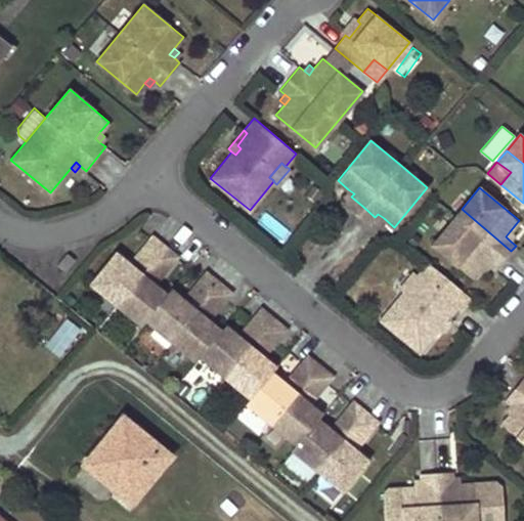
[(350,199),(346,204),(357,214),(369,224),(374,218),(375,217),(363,207),(351,197),(350,199)]
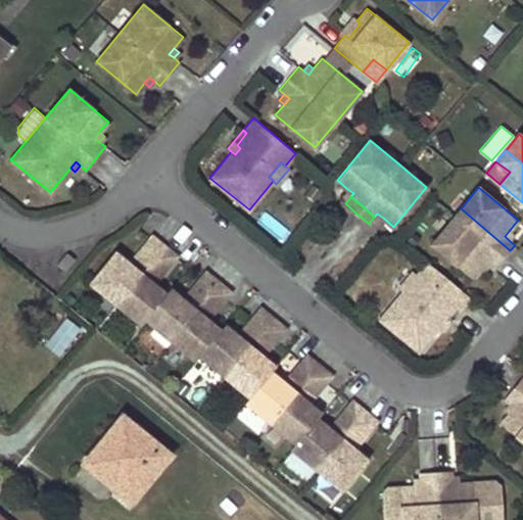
[(455,216),(431,244),(471,277),(480,266),(485,261),(489,264),(495,269),(505,256),(510,250),(461,208),(455,216)]
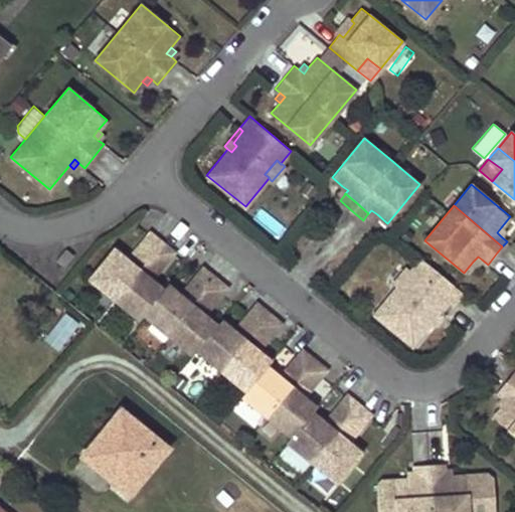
[(501,236),(506,230),(501,227),(497,232),(501,236)]
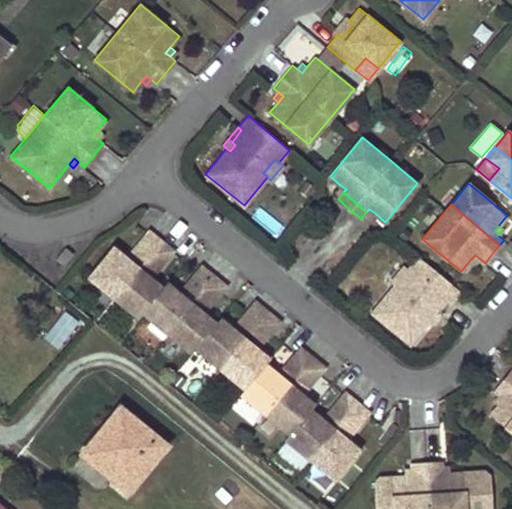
[(150,229),(132,250),(156,270),(174,249),(150,229)]
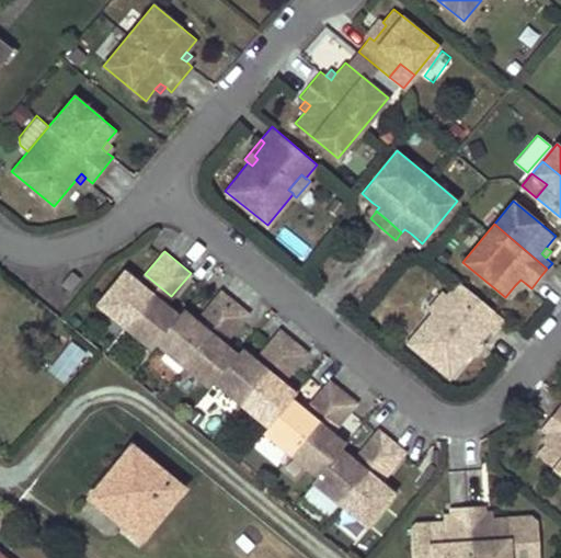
[(139,282),(141,280),(127,268),(99,303),(152,348),(158,342),(212,387),(216,382),(270,425),(264,431),(317,474),(312,479),(367,524),(396,489),(381,478),(380,480),(353,458),(355,456),(341,444),(346,439),(333,429),(331,431),(305,409),(307,407),(294,396),(298,390),(284,379),(283,382),(256,360),(259,357),(244,346),(240,352),(226,341),(225,342),(198,320),(199,319),(186,307),(182,312),(168,302),(165,304),(139,282)]
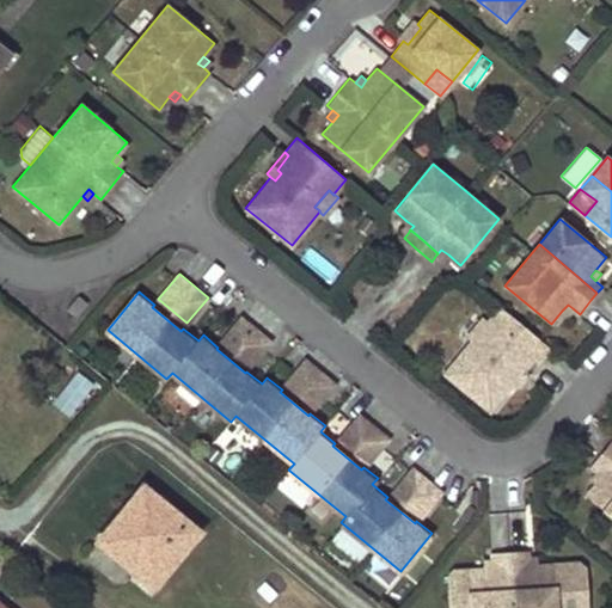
[(79,294),(67,308),(77,315),(89,301),(79,294)]
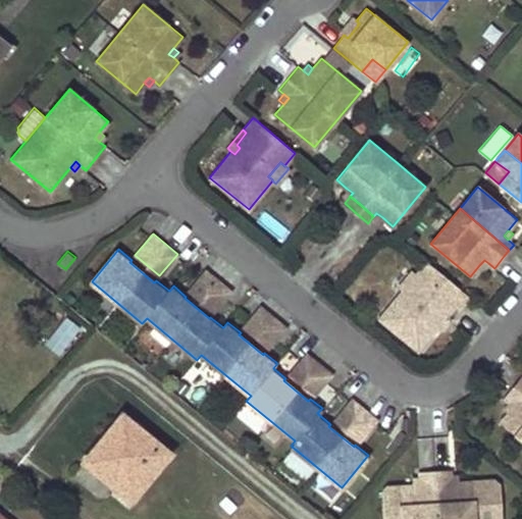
[(483,269),(488,263),(484,260),(479,265),(483,269)]
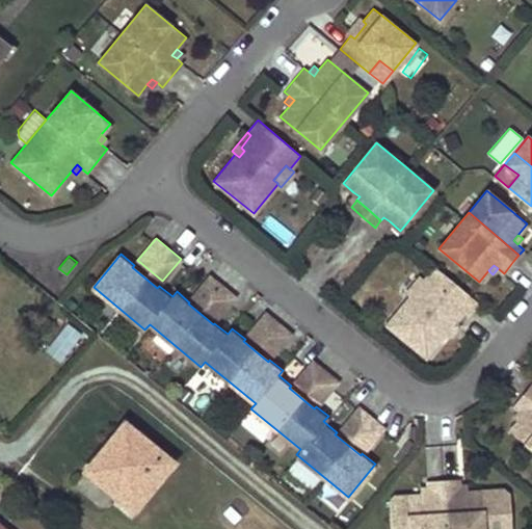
[(468,315),(478,301),(434,266),(424,279),(423,280),(427,283),(416,297),(411,294),(410,294),(387,323),(426,356),(448,331),(445,327),(450,321),(453,323),(463,311),(468,315)]
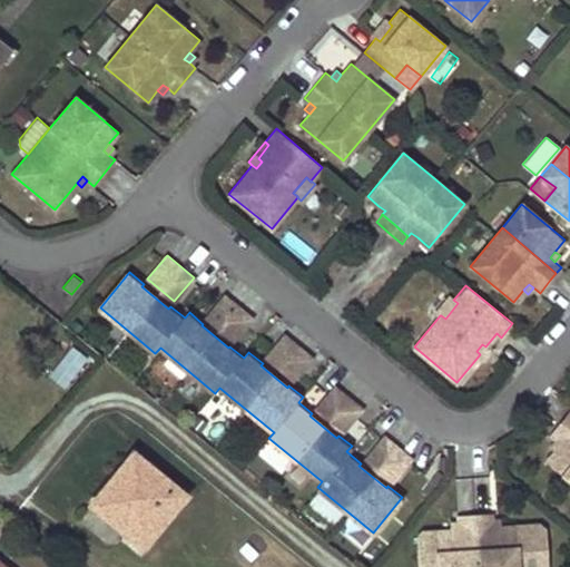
[(226,294),(207,319),(234,341),(254,318),(226,294)]
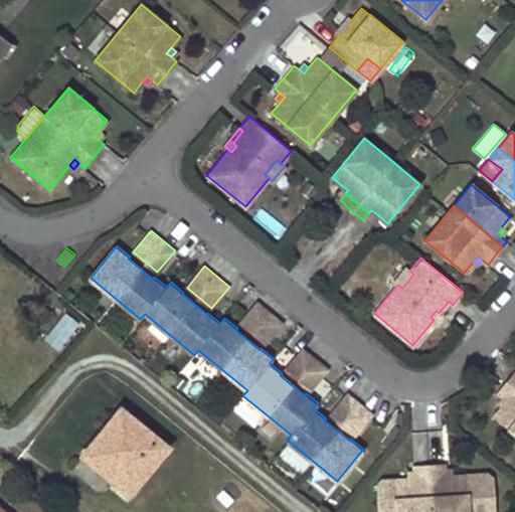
[(409,271),(410,270),(406,267),(394,282),(397,285),(398,285),(402,288),(413,274),(409,271)]
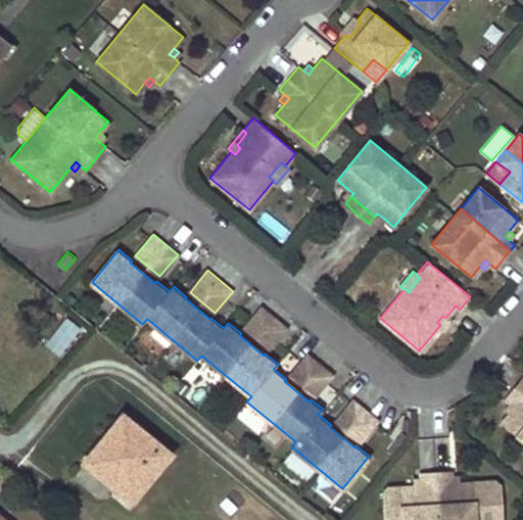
[(444,328),(460,310),(456,305),(445,318),(442,316),(437,322),(440,325),(444,328)]
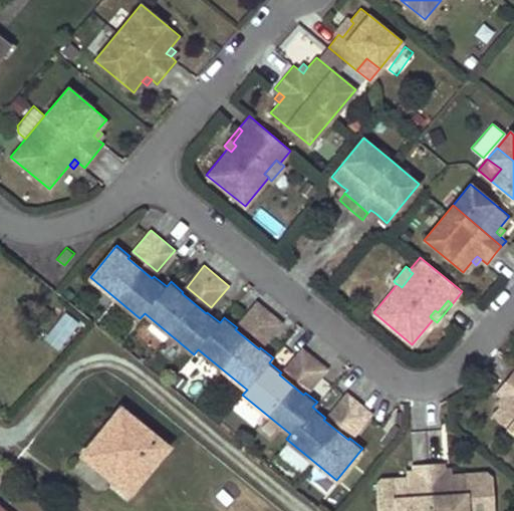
[(282,321),(258,301),(240,322),(264,342),(282,321)]
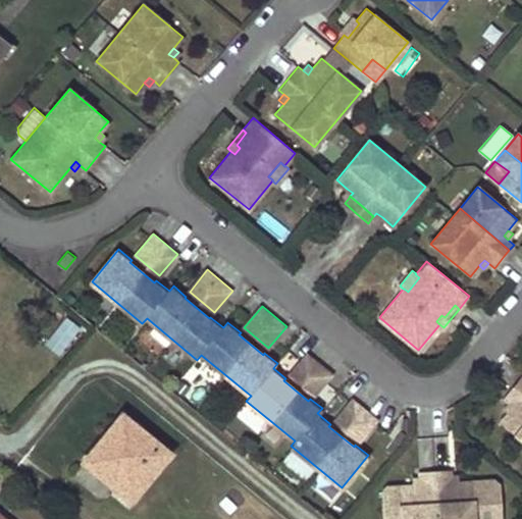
[(58,357),(81,328),(65,316),(43,345),(58,357)]
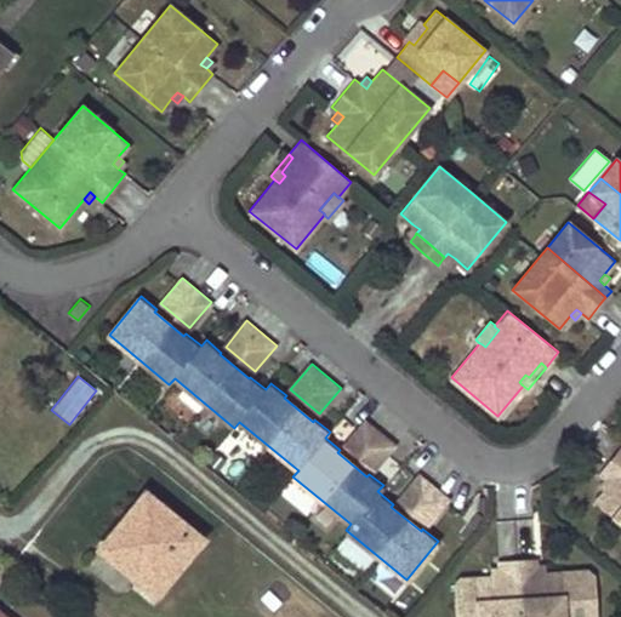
[(374,468),(394,443),(365,418),(345,444),(374,468)]
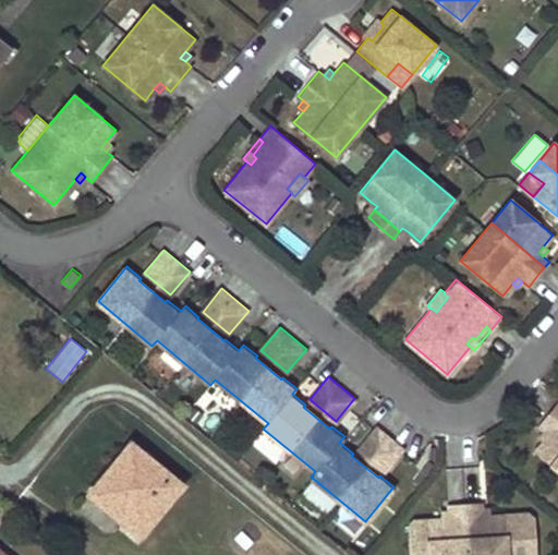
[(557,399),(548,412),(538,424),(544,430),(549,433),(544,439),(534,451),(557,470),(557,399)]
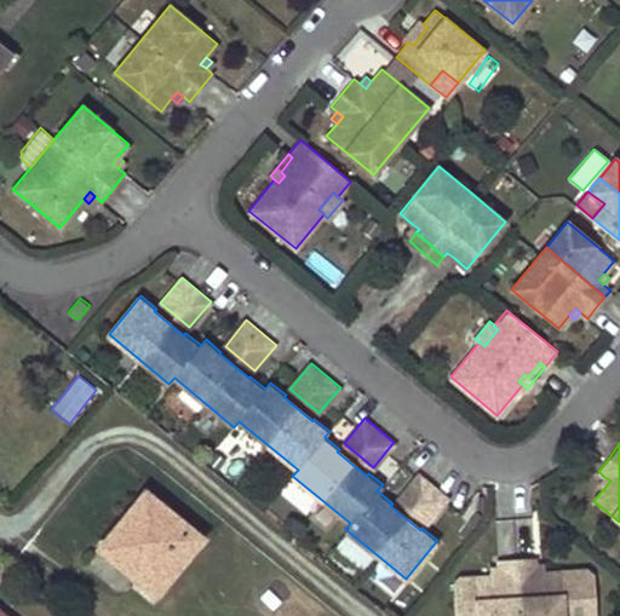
[(418,472),(397,498),(426,522),(448,496),(418,472)]
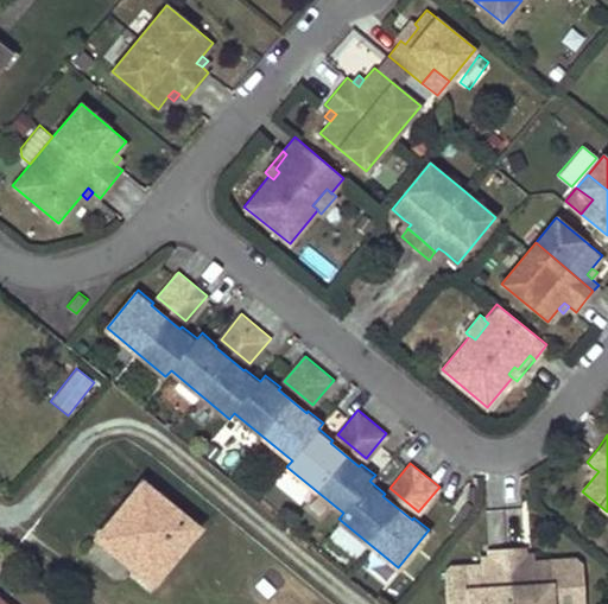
[(599,471),(593,468),(587,474),(593,478),(599,471)]
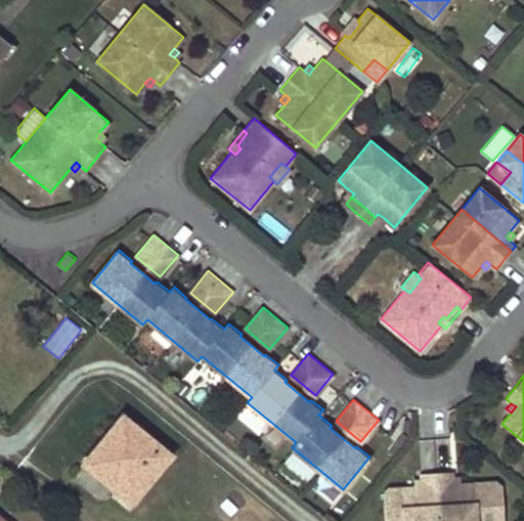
[(156,472),(171,454),(123,415),(85,463),(103,479),(107,474),(119,483),(115,488),(127,498),(151,469),(156,472)]
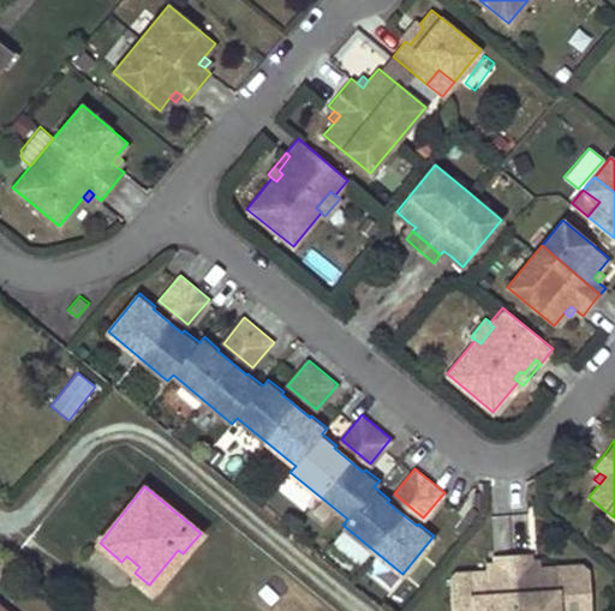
[(183,553),(178,550),(149,585),(155,588),(183,553)]
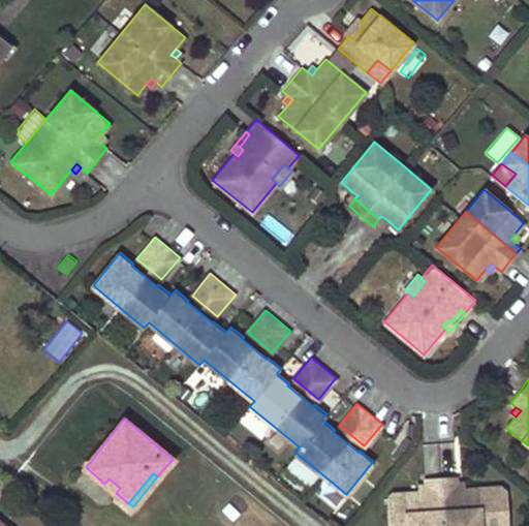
[(120,488),(109,478),(104,484),(116,493),(120,488)]
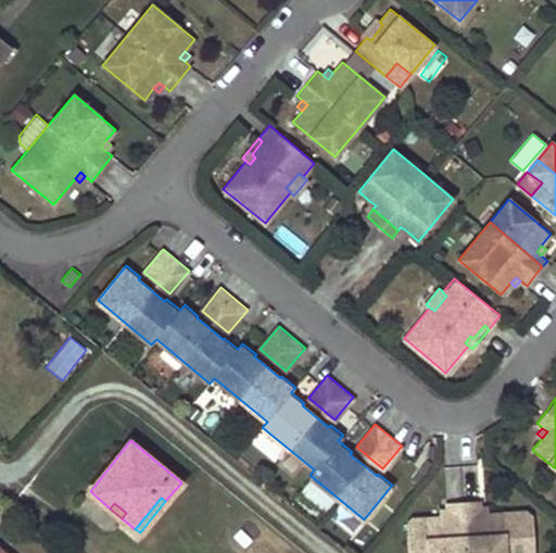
[(480,522),(464,523),(466,552),(505,552),(504,533),(490,535),(481,536),(481,529),(480,522)]
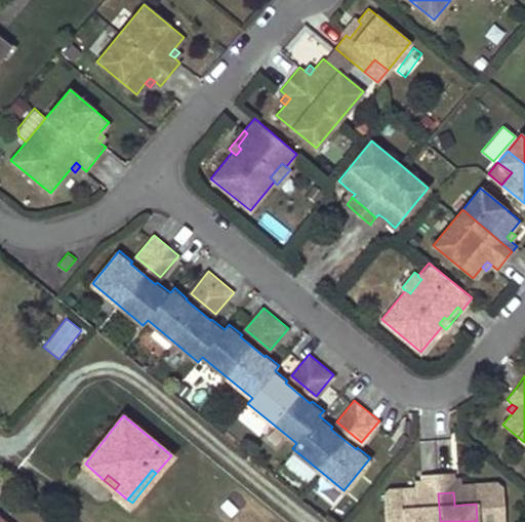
[(440,521),(438,493),(423,494),(423,502),(423,508),(416,508),(402,509),(403,519),(402,521),(440,521)]
